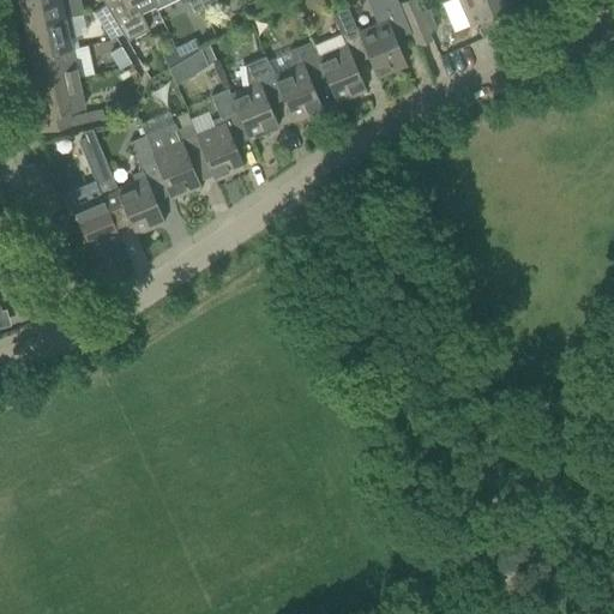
[(19,0),(24,28),(67,18),(83,14),(79,0),(13,0),(14,1),(19,0)]
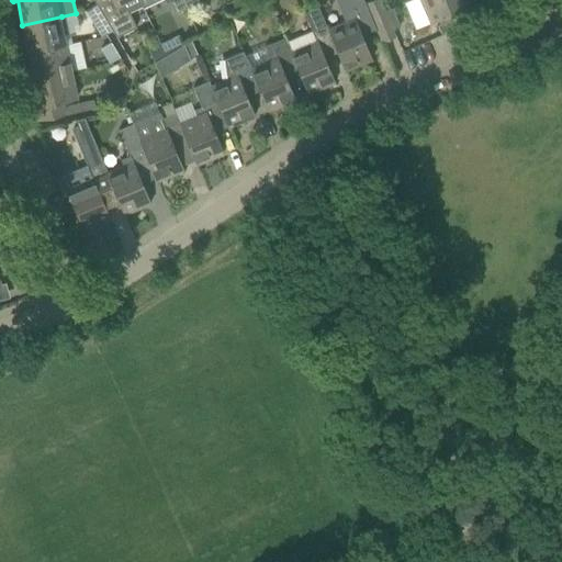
[(97,6),(96,6),(112,32),(112,31),(116,37),(136,27),(130,14),(143,8),(138,0),(92,0),(93,0),(97,6)]
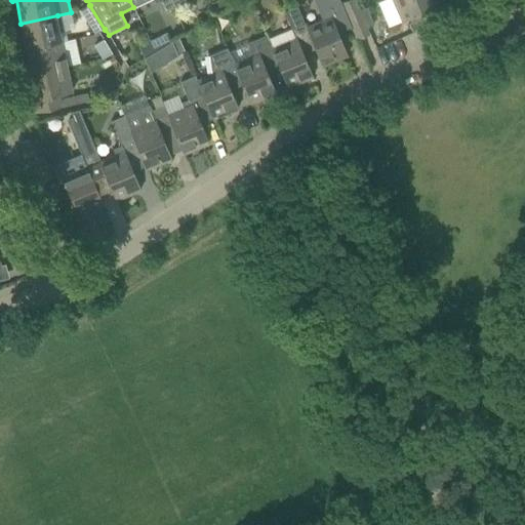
[(223,0),(219,0),(211,4),(215,13),(227,7),(223,0)]
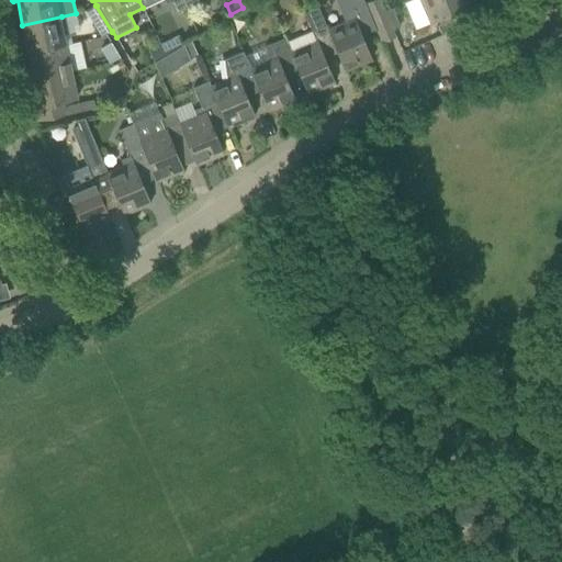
[(366,4),(366,3),(364,3),(363,0),(335,0),(344,22),(329,27),(339,52),(337,53),(345,70),(371,59),(361,35),(377,29),(371,17),(366,4)]
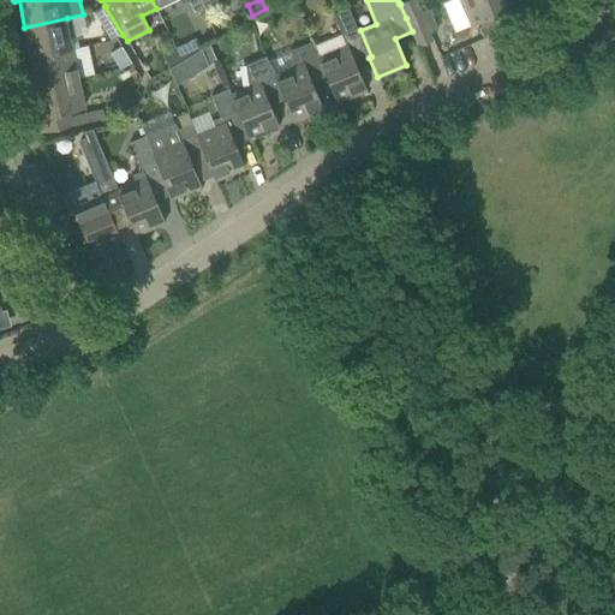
[(416,0),(408,0),(400,4),(400,5),(406,18),(421,12),(416,0)]
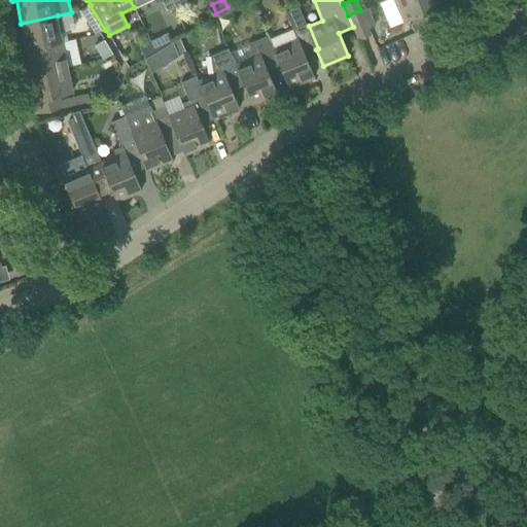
[(393,0),(402,22),(434,8),(431,0),(393,0)]
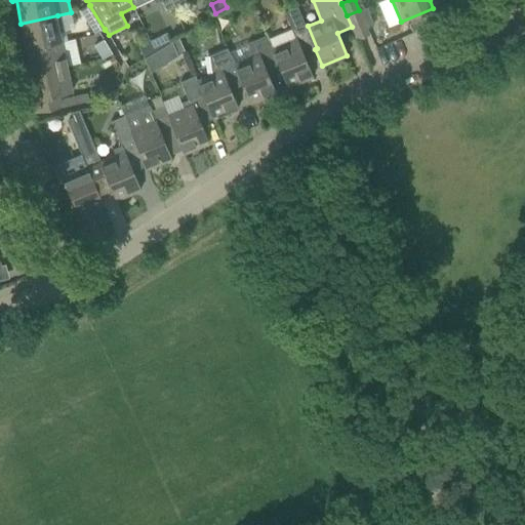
[(94,35),(105,30),(89,5),(80,10),(94,35)]
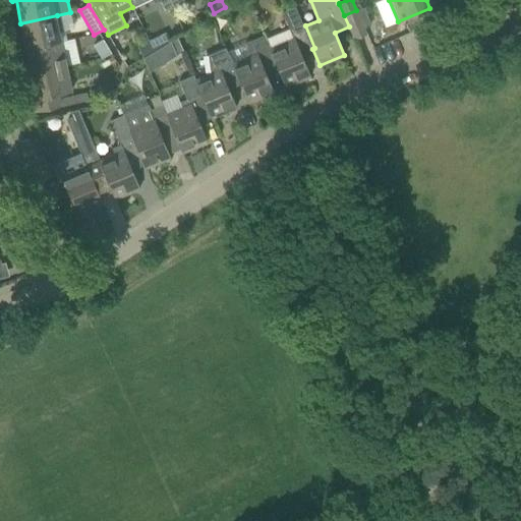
[(277,63),(276,64),(285,87),(309,76),(300,54),(312,49),(314,48),(305,25),(303,26),(295,7),(282,12),(289,30),(267,39),(277,63)]
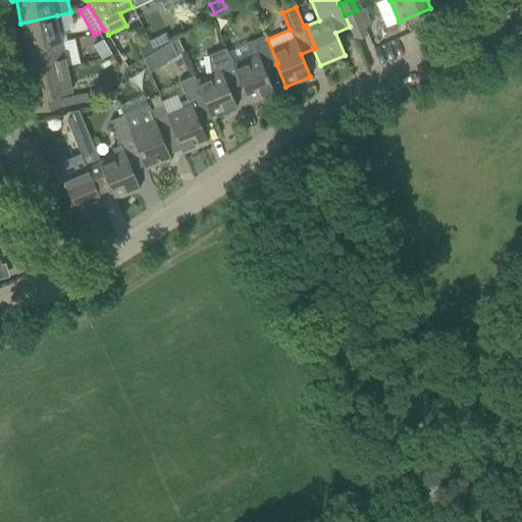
[(345,15),(350,27),(355,40),(366,35),(363,28),(371,24),(364,8),(358,11),(357,10),(345,15)]
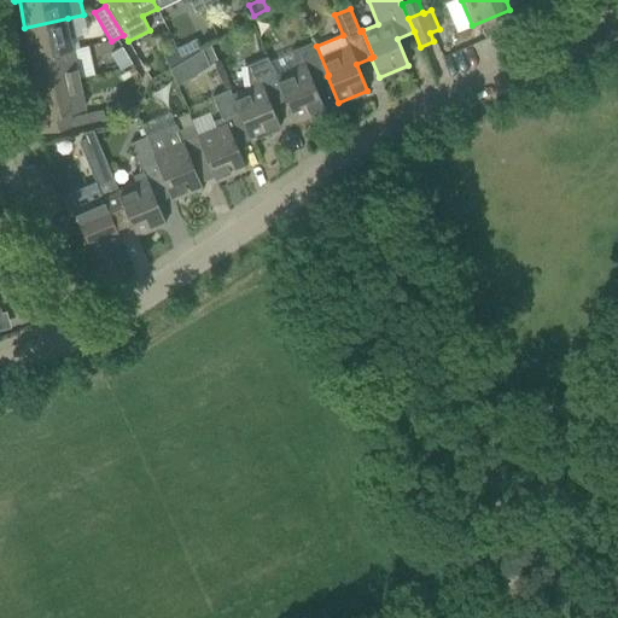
[(24,28),(31,58),(70,50),(68,40),(73,39),(68,18),(24,28)]
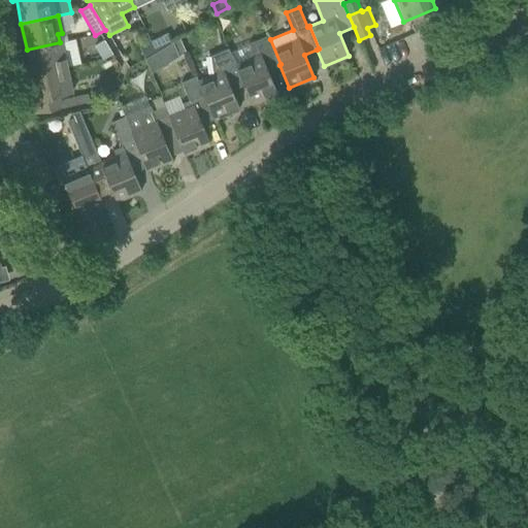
[(168,32),(151,41),(156,53),(172,42),(168,32)]
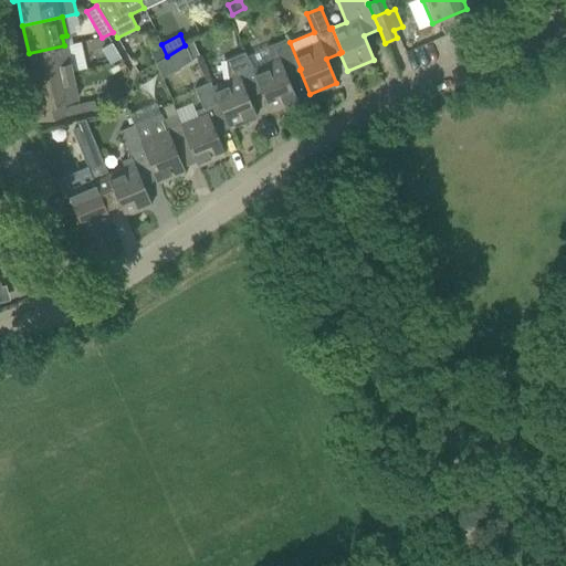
[(259,87),(261,92),(270,112),(296,100),(286,75),(300,70),(301,69),(290,42),(286,43),(285,39),(268,46),(270,62),(253,69),(260,86),(259,87)]
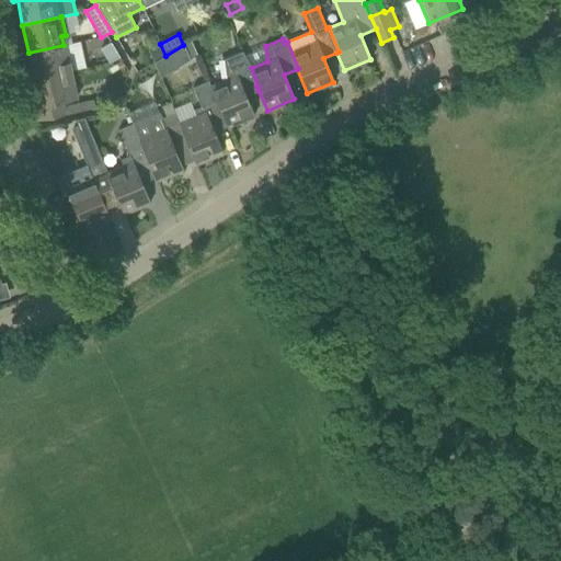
[(165,56),(153,63),(161,78),(169,73),(180,68),(179,67),(191,60),(190,59),(197,56),(191,41),(183,45),(165,56)]
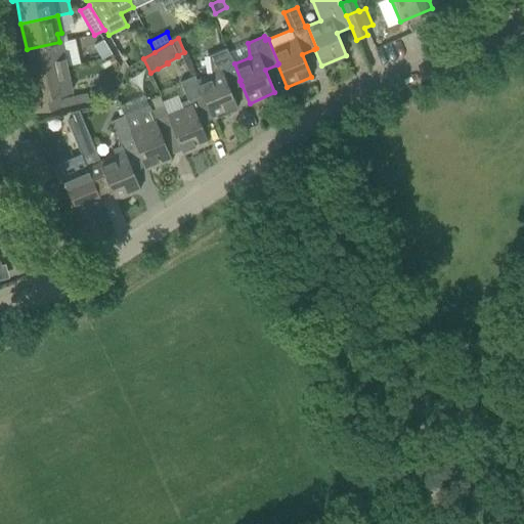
[(101,59),(112,53),(103,40),(93,46),(101,59)]
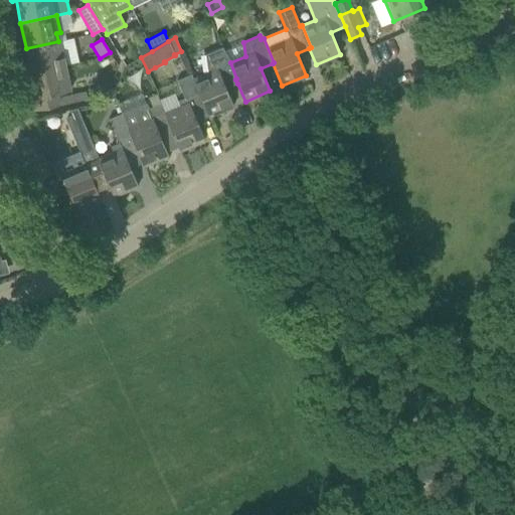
[(147,40),(136,45),(141,57),(152,51),(147,40)]
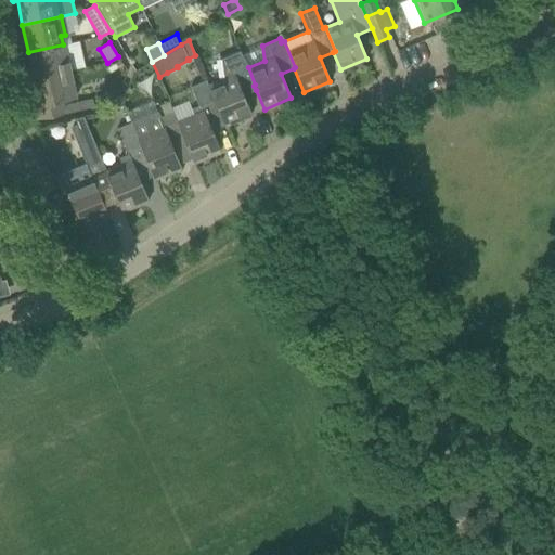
[(26,62),(30,79),(69,72),(66,60),(63,44),(28,52),(30,61),(26,62)]
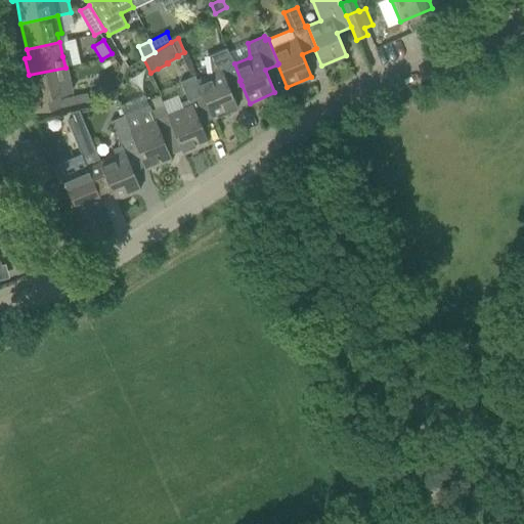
[(229,90),(242,85),(239,81),(241,80),(234,63),(230,54),(229,55),(226,48),(209,55),(211,74),(197,80),(195,80),(200,89),(201,88),(212,115),(211,115),(212,119),(237,108),(229,90)]
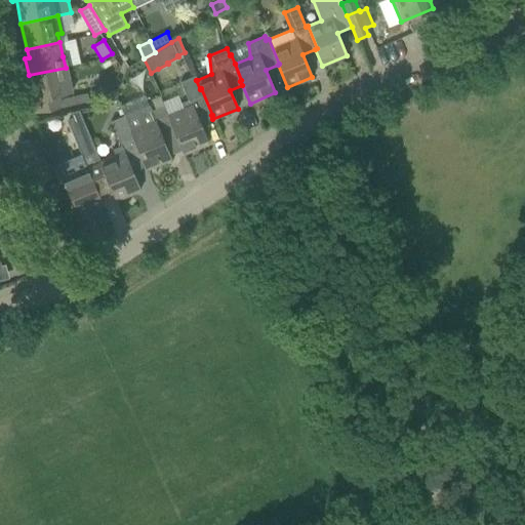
[(66,68),(29,75),(37,113),(56,109),(62,108),(89,102),(87,93),(72,97),(59,99),(58,95),(71,93),(66,68)]
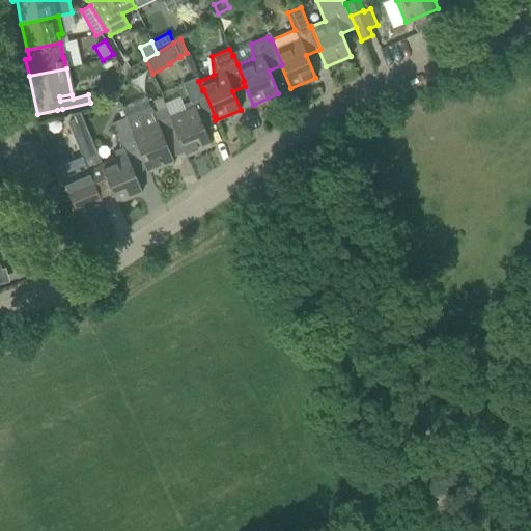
[(186,109),(170,115),(175,133),(186,156),(211,145),(202,126),(215,120),(214,116),(215,116),(203,89),(202,90),(198,81),(199,81),(197,77),(183,83),(190,102),(184,104),(186,109)]
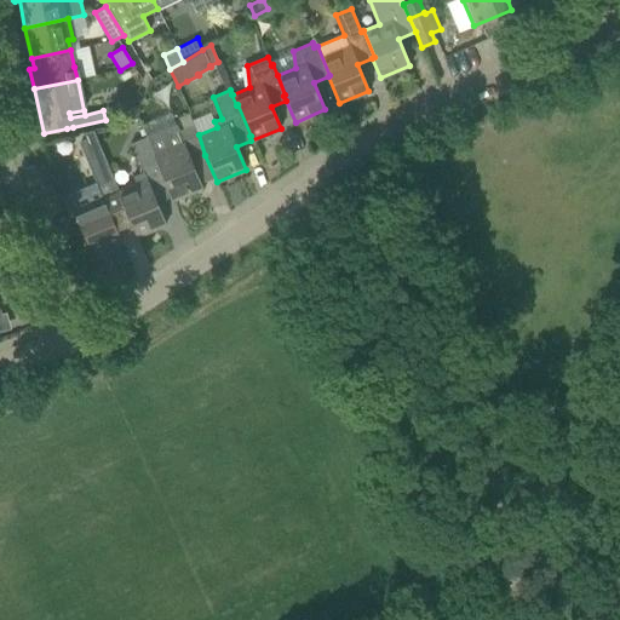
[(170,191),(168,191),(172,200),(202,188),(190,161),(205,155),(199,135),(194,125),(179,131),(176,125),(147,137),(156,162),(158,161),(170,191)]
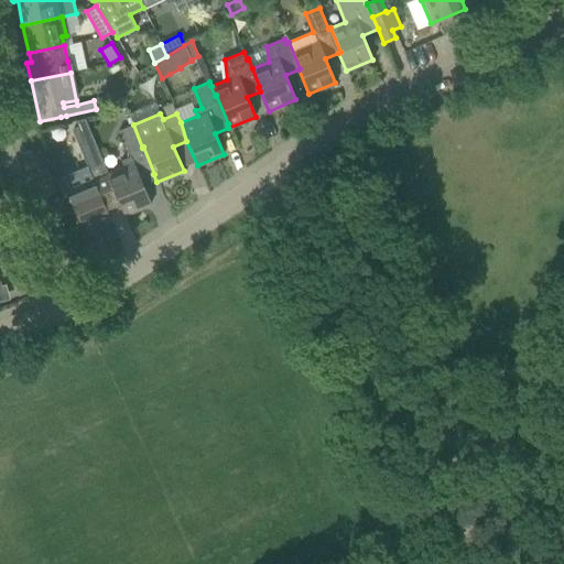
[(77,126),(72,129),(78,143),(91,138),(84,120),(76,121),(77,126)]
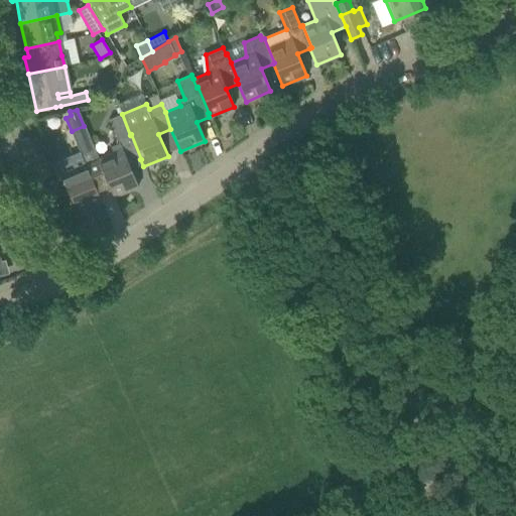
[(98,158),(105,174),(104,174),(113,197),(138,186),(130,168),(142,163),(140,159),(141,159),(131,134),(130,135),(122,114),(109,119),(121,148),(98,158)]
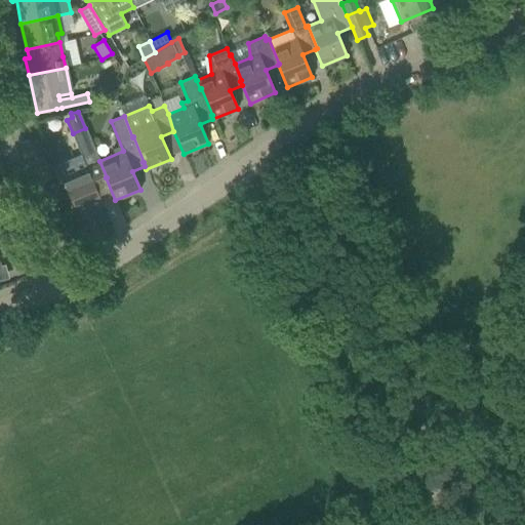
[(81,169),(62,177),(78,216),(103,205),(93,183),(106,177),(107,177),(99,161),(96,152),(95,153),(83,158),(86,167),(81,169)]
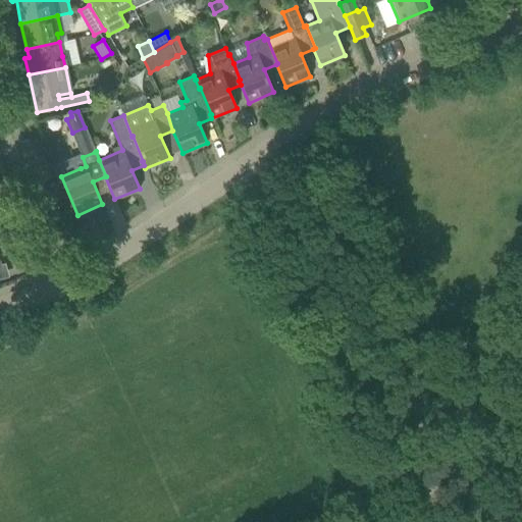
All buildings are outlined.
